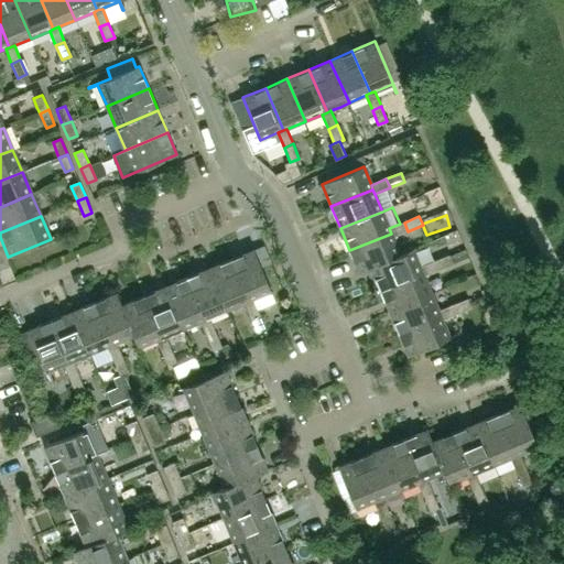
[(408,231),(404,223),(400,224),(389,228),(391,234),(393,238),(408,231)]
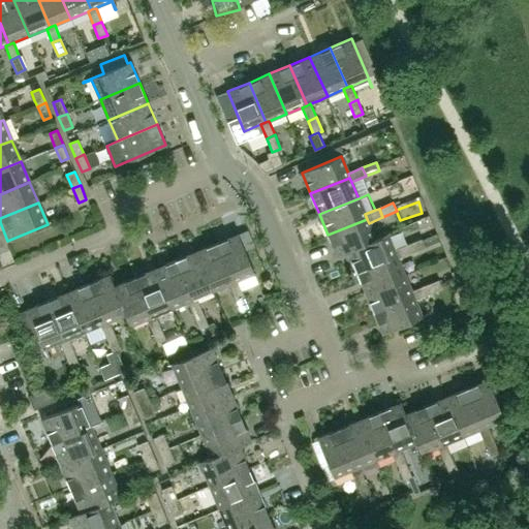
[(375,238),(369,223),(367,219),(328,235),(336,256),(347,251),(387,235),(386,232),(375,238)]
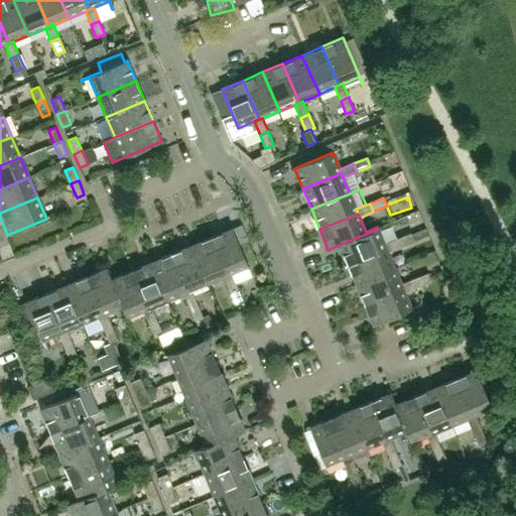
[(249,267),(239,244),(232,228),(212,237),(228,275),(232,273),(249,267)]
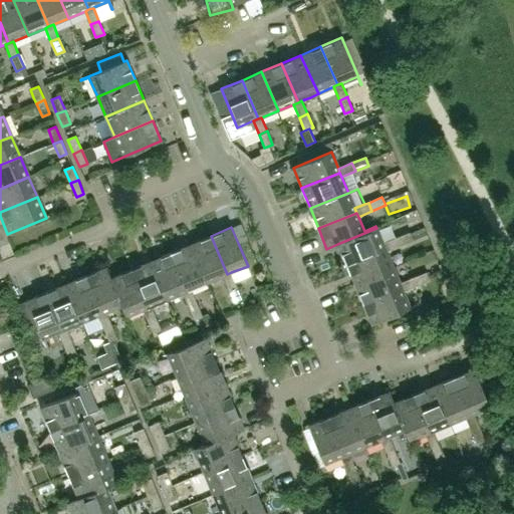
[(384,248),(382,243),(376,228),(337,244),(345,264),(384,248)]
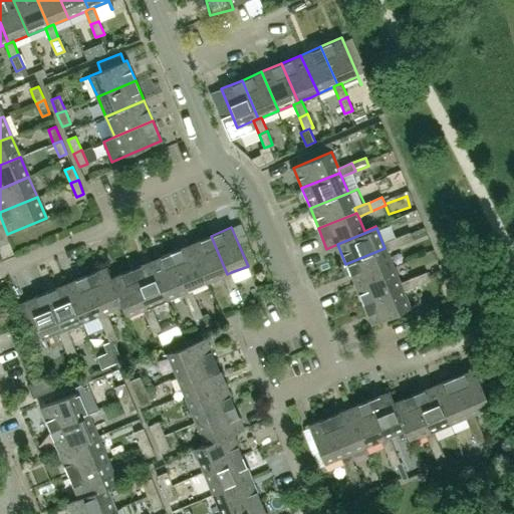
[(413,240),(410,232),(396,237),(400,245),(413,240)]
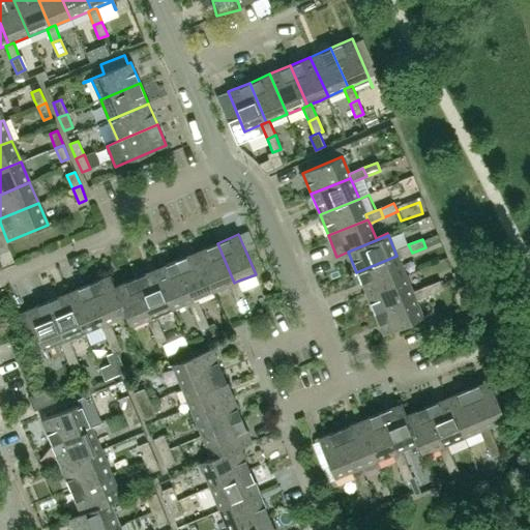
[(234,283),(217,243),(197,252),(213,291),(230,285),(234,283)]
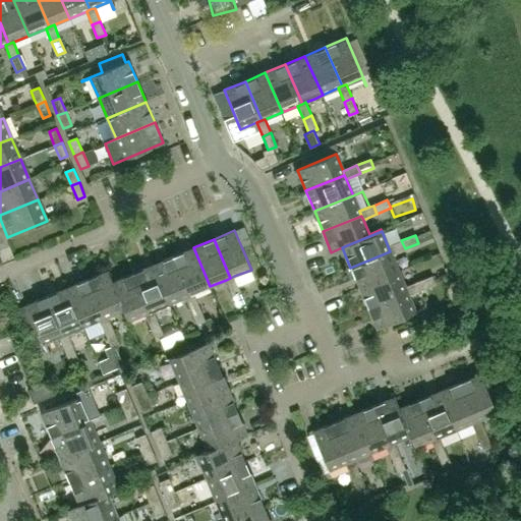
[(405,248),(401,240),(388,246),(390,251),(391,254),(405,248)]
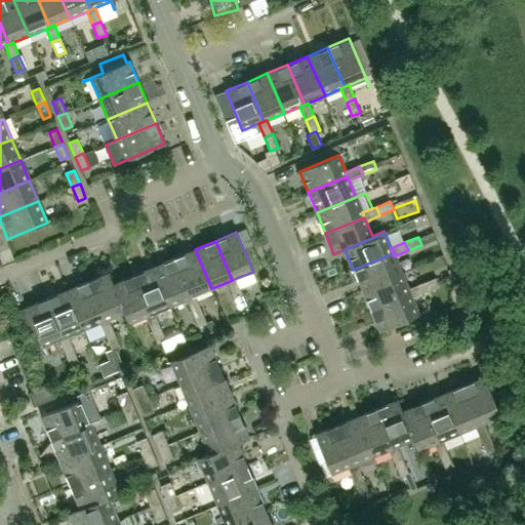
[(211,288),(195,249),(174,258),(191,297),(195,295),(211,288)]
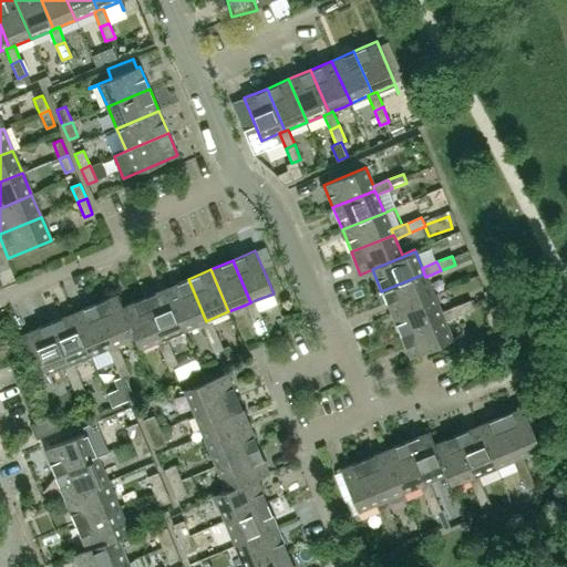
[(433,296),(425,277),(424,274),(381,291),(391,313),(433,296)]
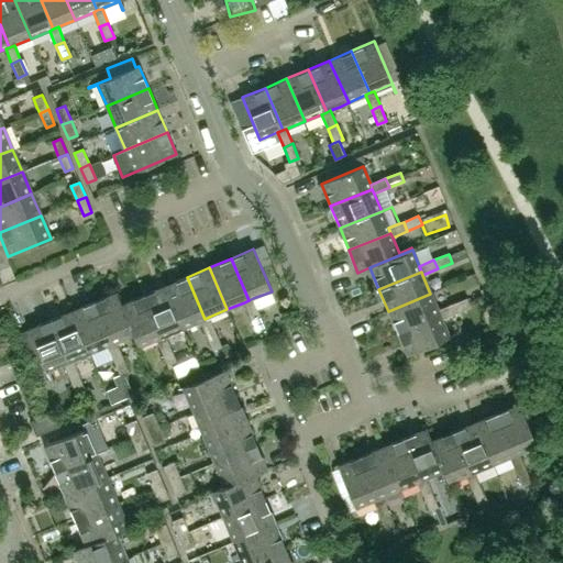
[(205,319),(187,277),(165,286),(183,328),(200,321),(205,319)]
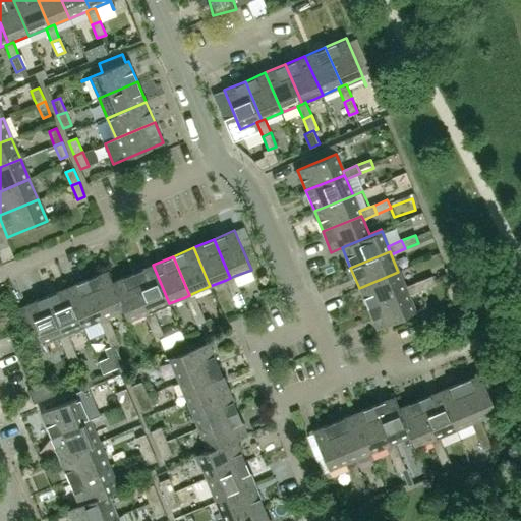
[(169,303),(153,265),(132,274),(149,312),(153,310),(169,303)]
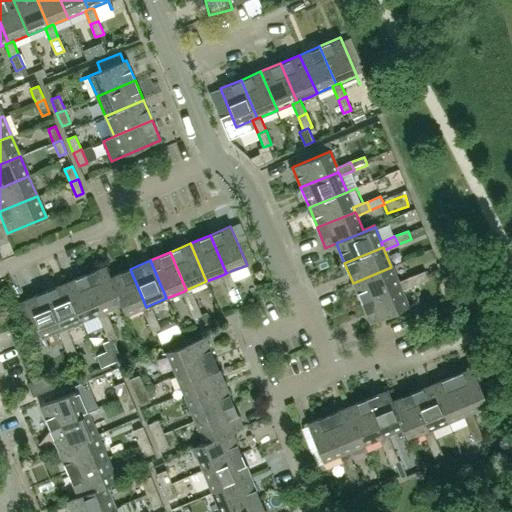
[(126,315),(110,277),(111,277),(106,266),(86,275),(102,313),(106,311),(121,305),(126,315)]
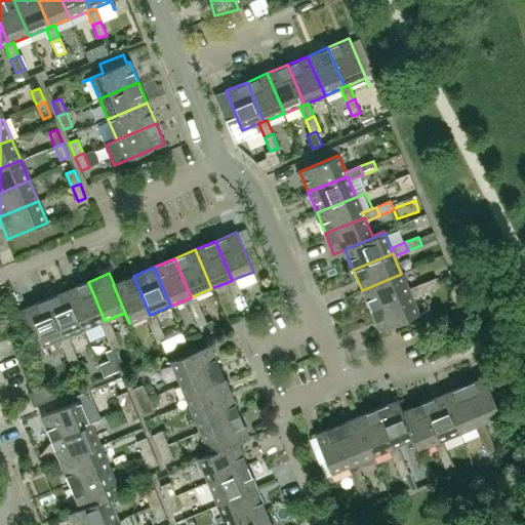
[(410,294),(408,289),(401,274),(362,290),(370,311),(410,294)]
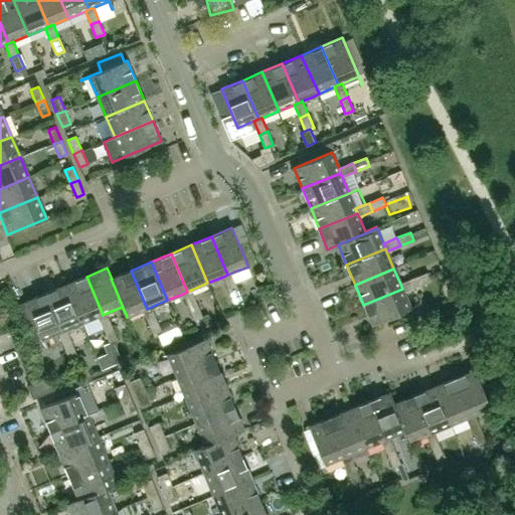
[(131,271),(112,279),(111,279),(127,317),(143,310),(147,309),(131,271)]
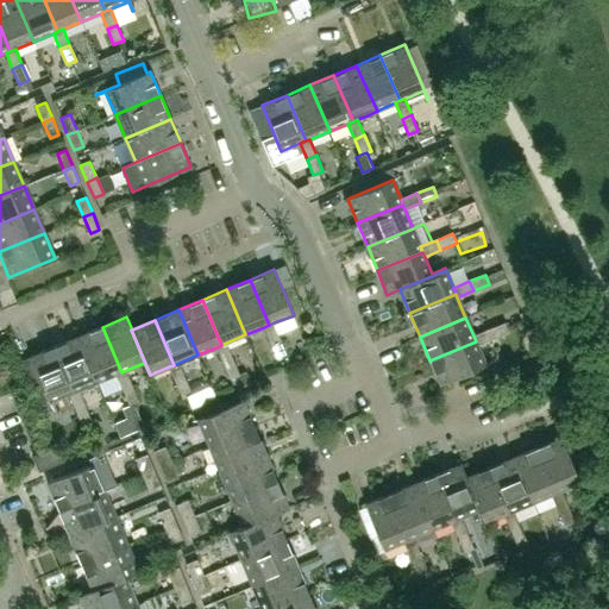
[(274,322),(269,325),(264,327),(270,343),(280,339),(274,322)]
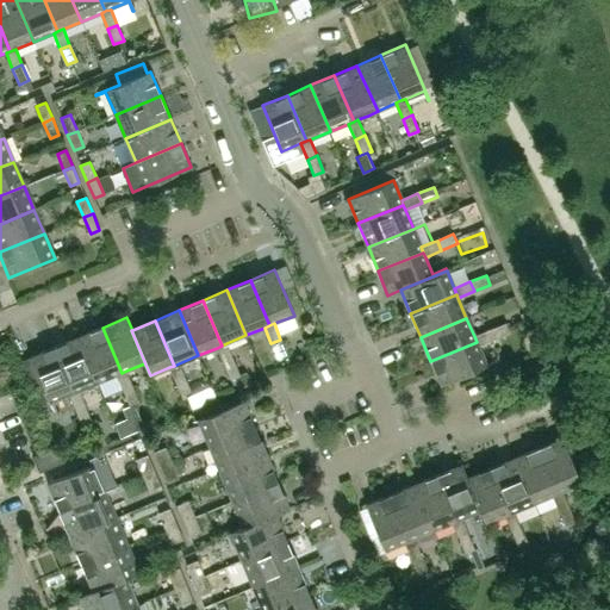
[(495,338),(510,332),(505,323),(490,329),(495,338)]
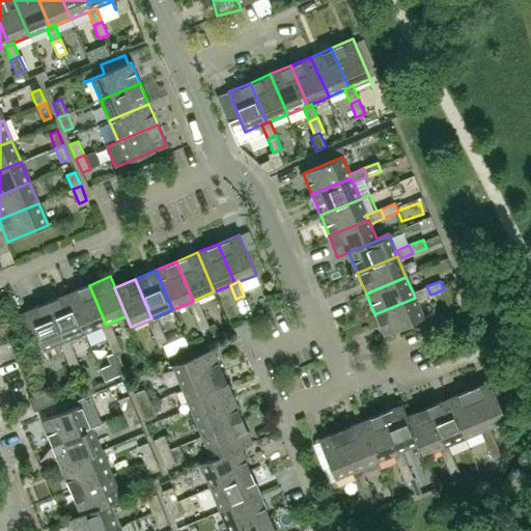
[(106,325),(89,285),(68,294),(85,333),(102,326),(106,325)]
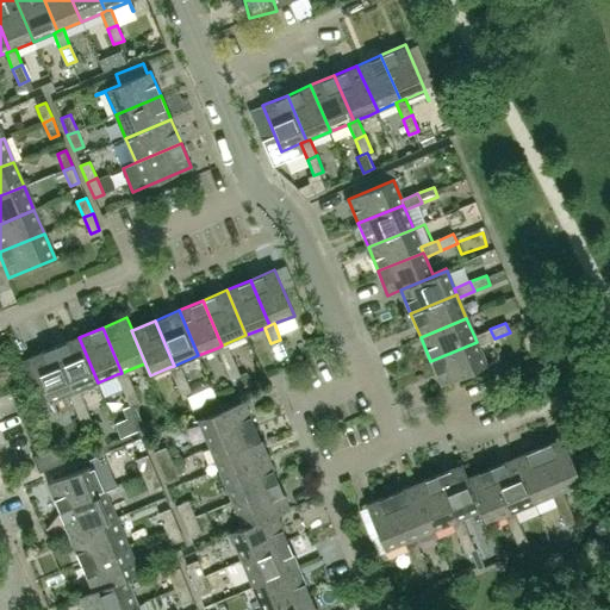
[(495,338),(490,329),(474,336),(477,342),(478,346),(495,338)]
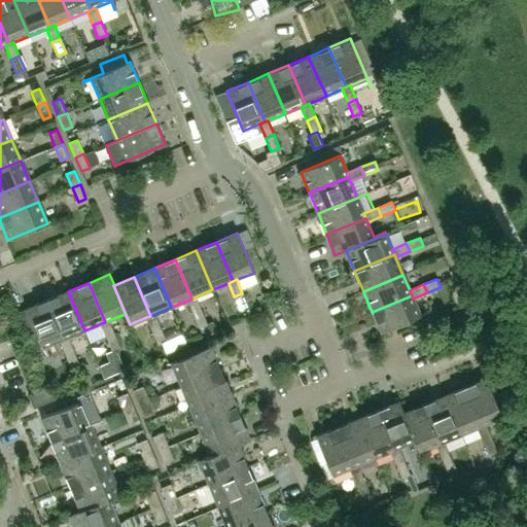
[(84,330),(68,291),(47,300),(64,339),(68,338),(84,330)]
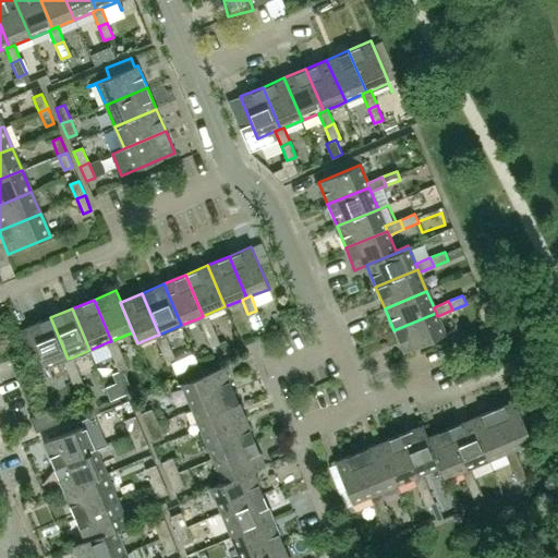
[(263,325),(256,311),(247,314),(254,328),(263,325)]
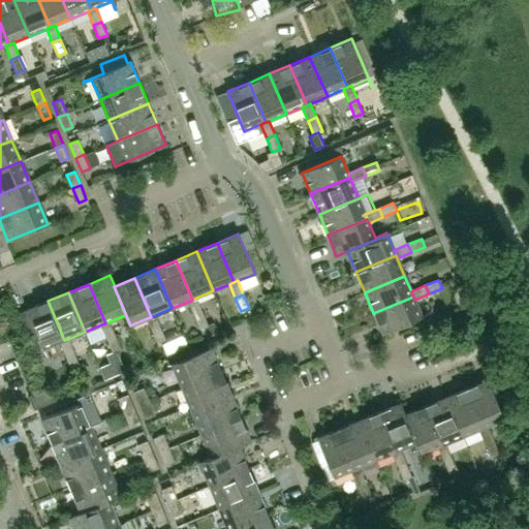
[(422,317),(414,300),(413,297),(373,313),(382,334),(422,317)]
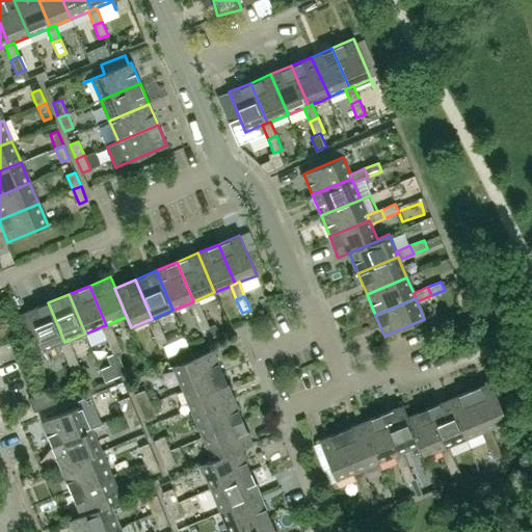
[(204,313),(197,299),(193,301),(189,303),(194,317),(204,313)]
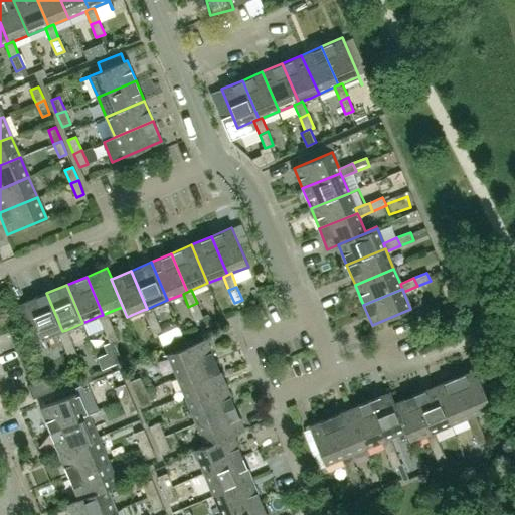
[(62,331),(46,293),(26,302),(42,340),(58,333),(62,331)]
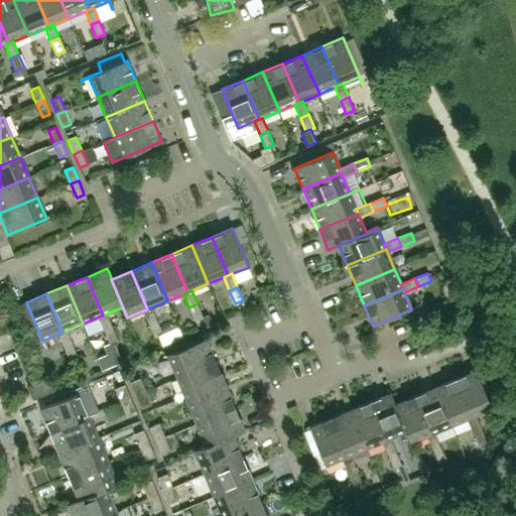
[(203,316),(198,303),(188,307),(195,320),(203,316)]
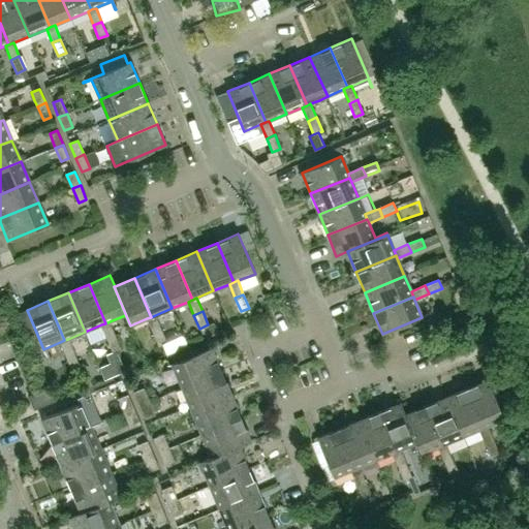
[(161,329),(155,315),(151,317),(147,318),(153,333),(161,329)]
